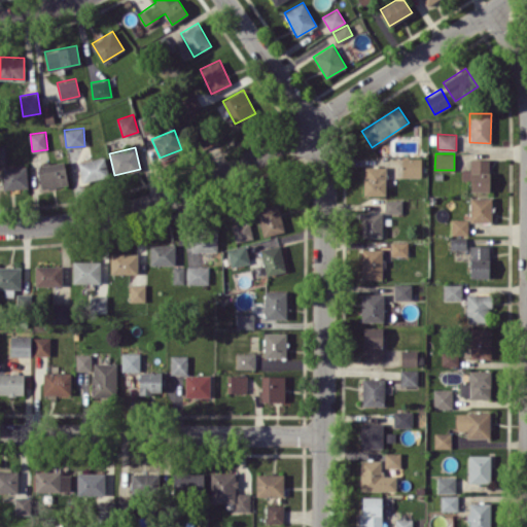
[(78,162),(81,182),(109,177),(105,156),(78,162)]
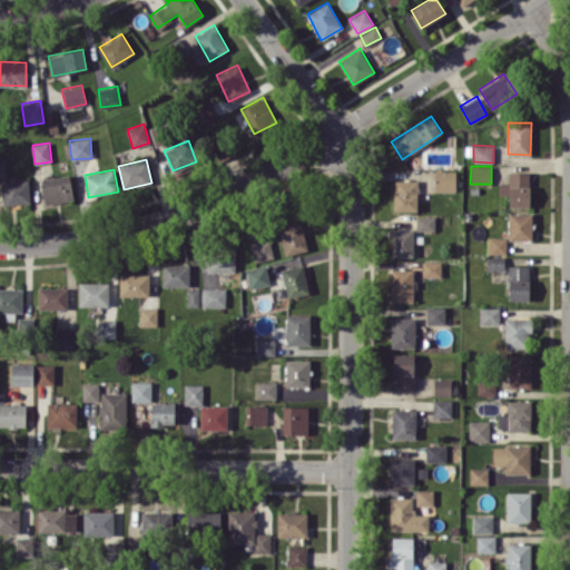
[(434,190),(455,190),(455,170),(435,170),(434,190)]
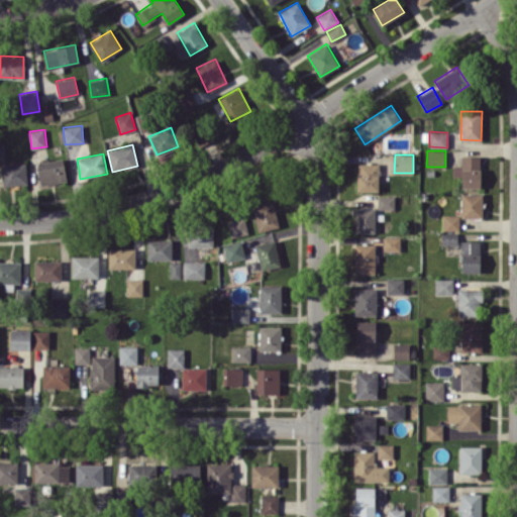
[(481,187),(480,156),(460,156),(460,166),(452,166),(453,176),(461,176),(461,187),(481,187)]
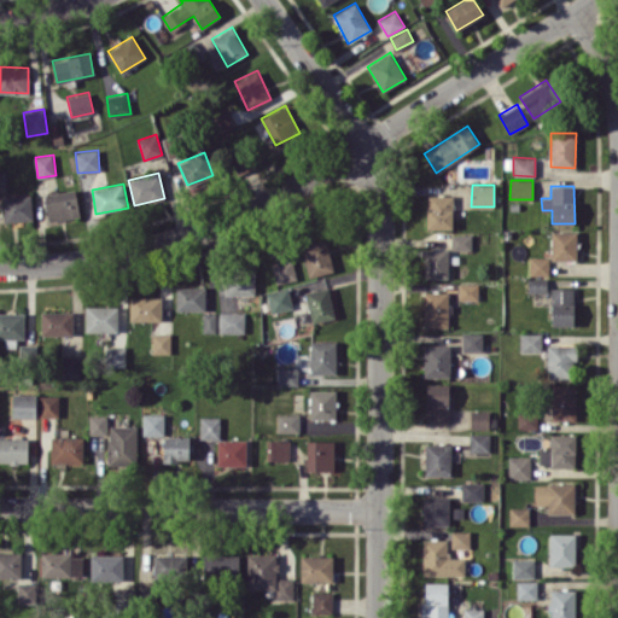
[(79,217),(76,190),(45,193),(47,221),(79,217)]
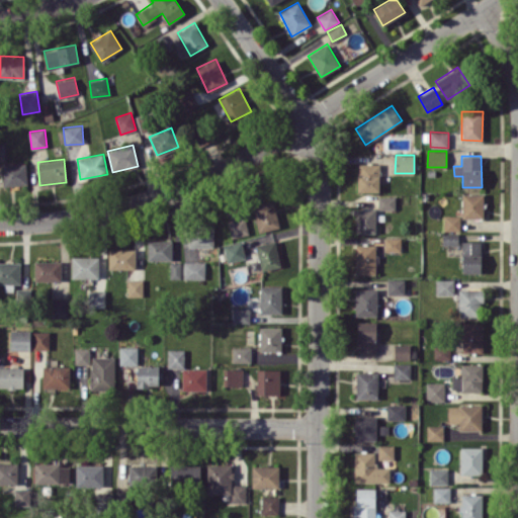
[(27,185),(26,163),(2,164),(3,185),(27,185)]
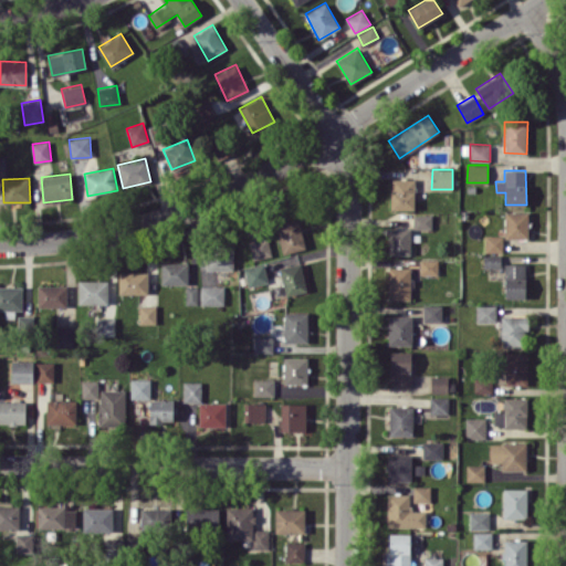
[(390,209),(413,209),(415,179),(390,178),(390,209)]
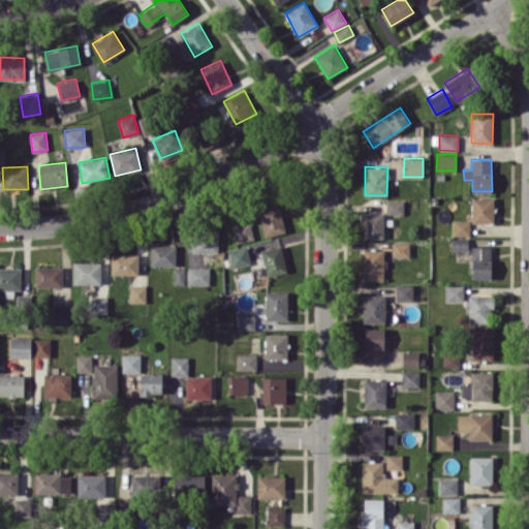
[(493,197),(471,197),(471,222),(493,222),(493,197)]
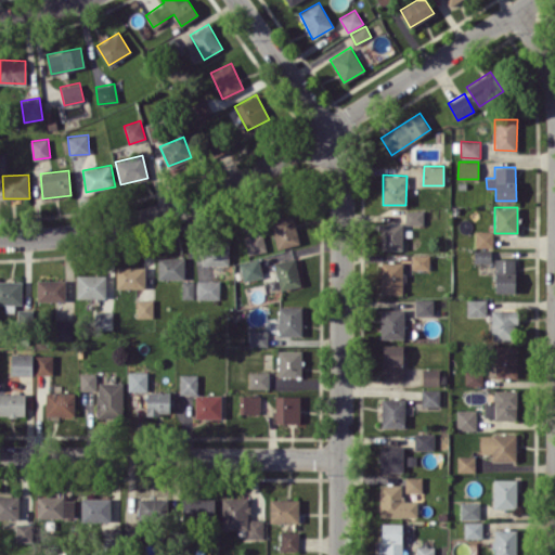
[(404,224),(423,224),(422,210),(404,210),(404,224)]
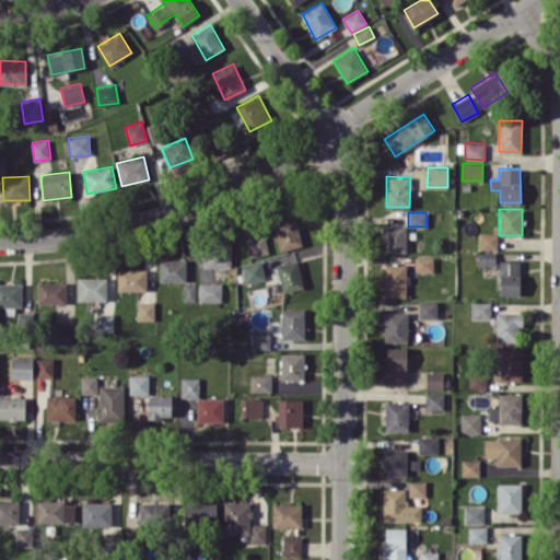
[(279,249),(302,245),(295,218),(273,222),(279,249)]
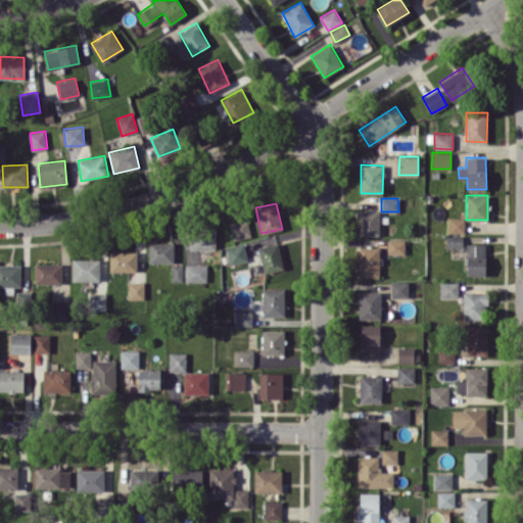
[(379,235),(379,210),(359,210),(359,235),(379,235)]
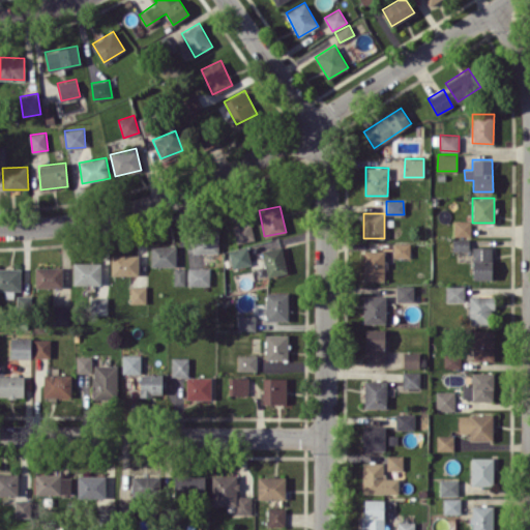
[(470,236),(470,221),(453,221),(453,236),(470,236)]
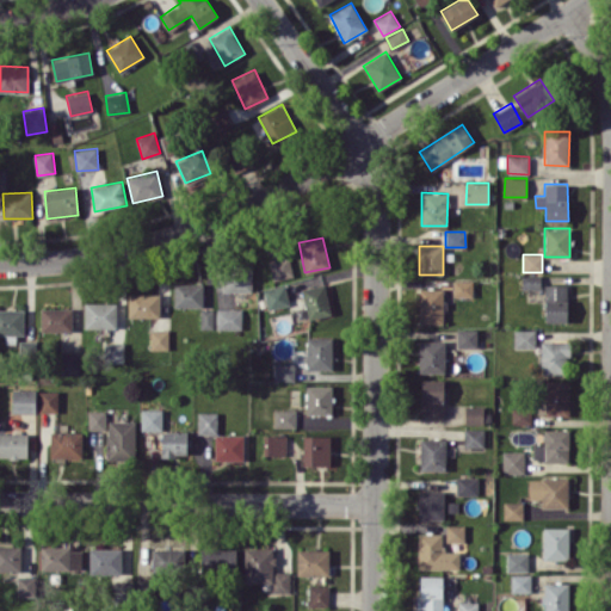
[(272,279),(292,277),(290,257),(269,259),(272,279)]
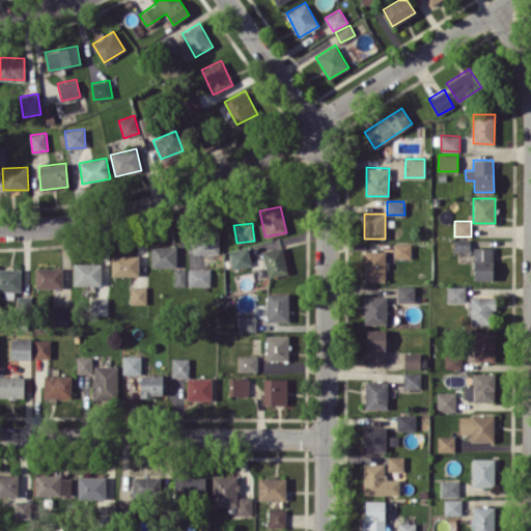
[(219,252),(218,230),(193,231),(193,253),(219,252)]
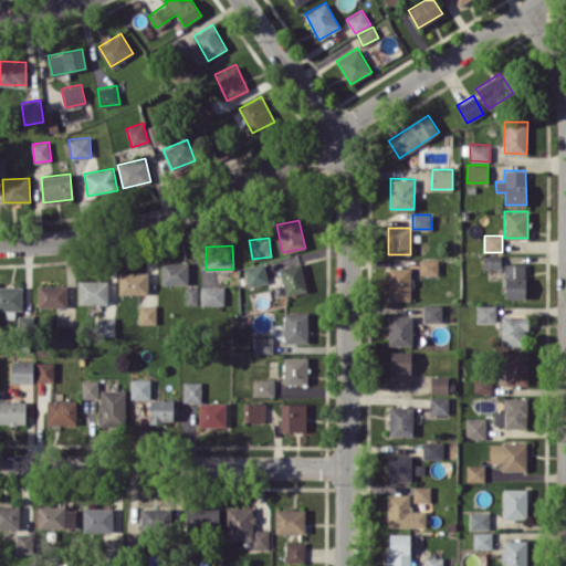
[(500,268),(500,254),(483,254),(483,268),(500,268)]
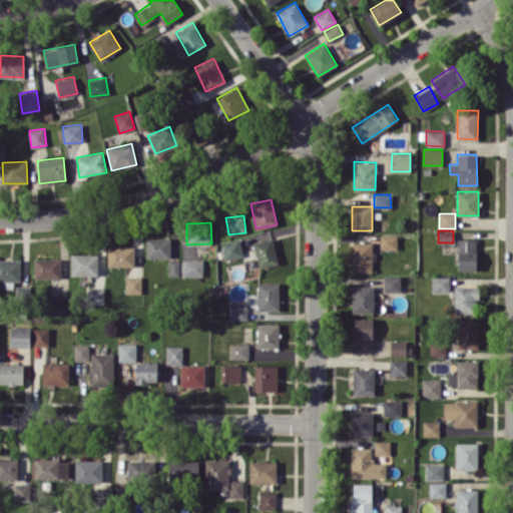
[(381,248),(397,248),(397,234),(380,235),(381,248)]
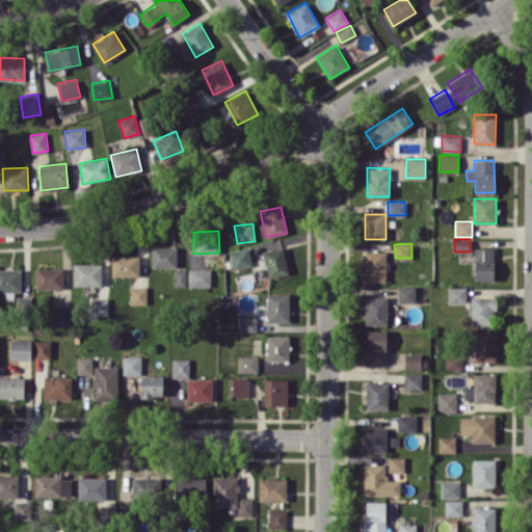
[(177,246),(151,247),(151,267),(177,267),(177,246)]
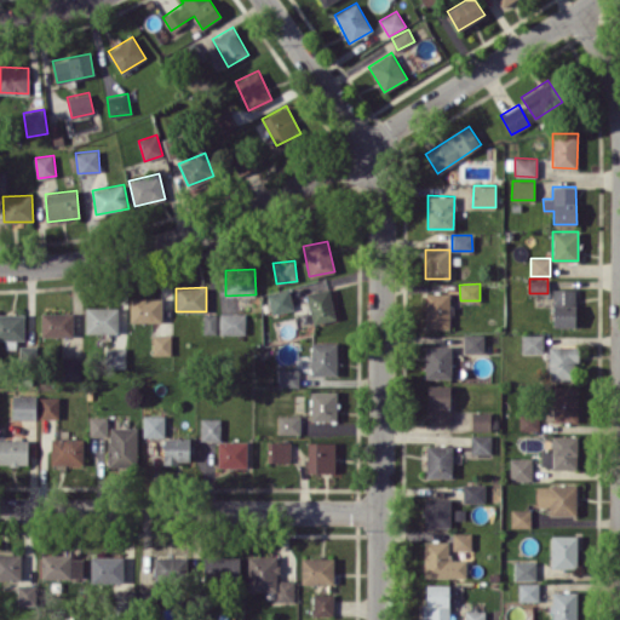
[(314,325),(336,319),(328,287),(305,293),(314,325)]
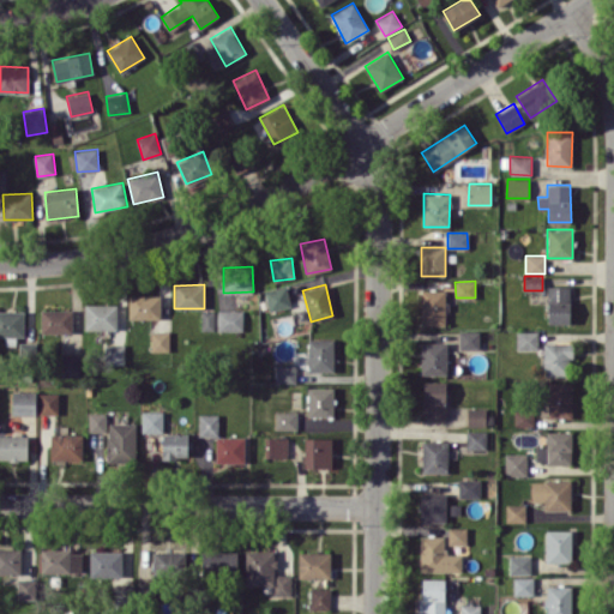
[(290,306),(286,286),(264,290),(269,311),(290,306)]
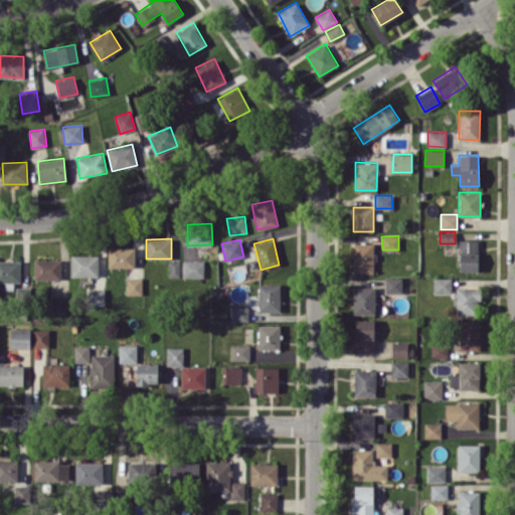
[(477,271),(477,239),(459,239),(459,272),(477,271)]
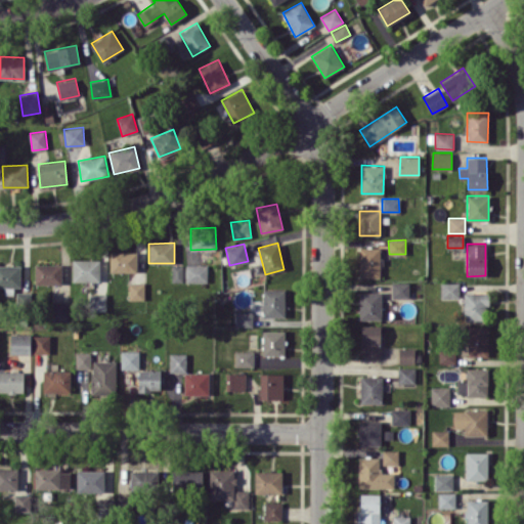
[(380,277),(380,248),(359,247),(359,277),(380,277)]
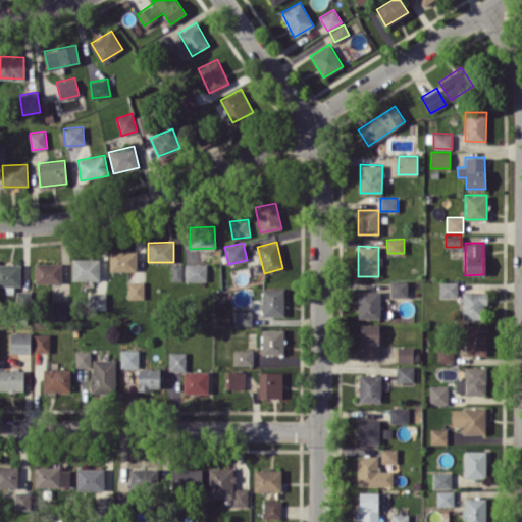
[(137,271),(137,251),(109,251),(109,271),(137,271)]
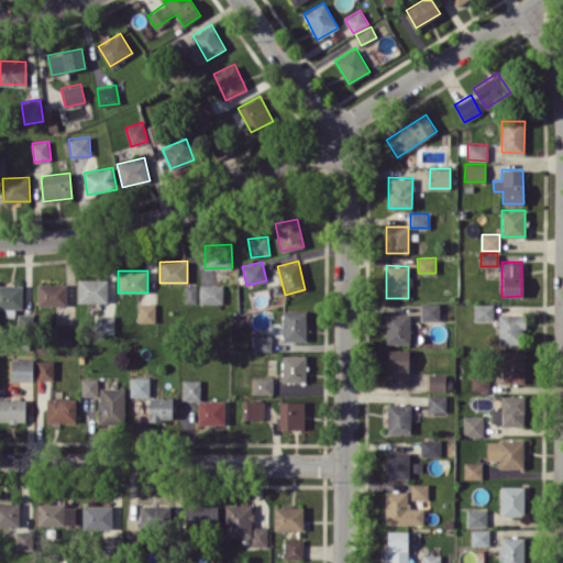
[(77,301),(107,302),(107,278),(78,278),(77,301)]
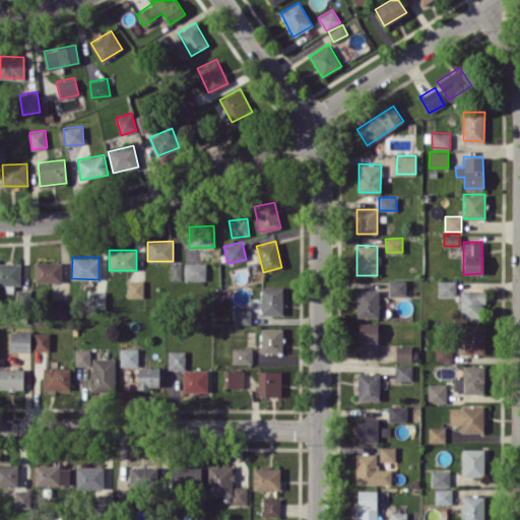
[(61,282),(61,262),(35,261),(34,281),(61,282)]
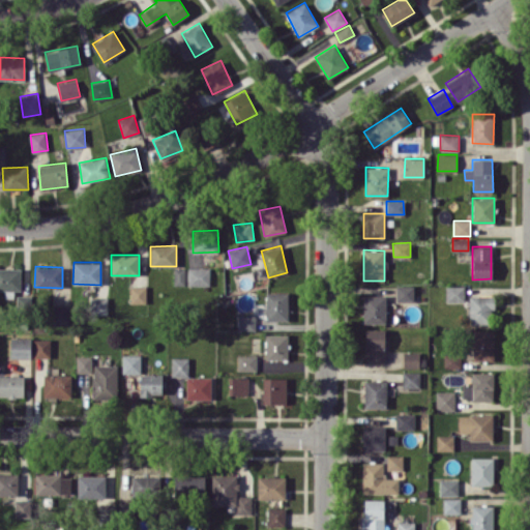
[(21,268),(0,267),(0,289),(21,290),(21,268)]
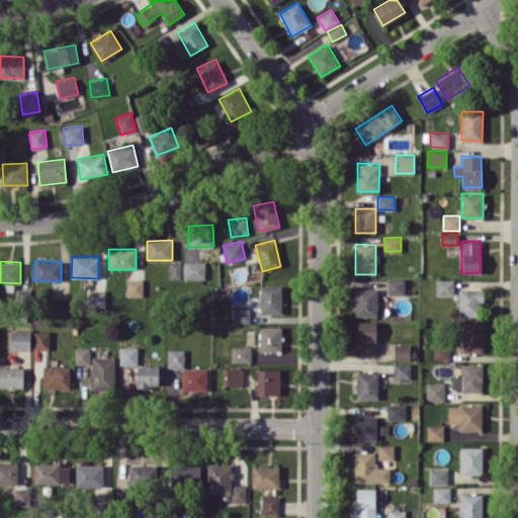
[(183,279),(204,278),(204,261),(183,261),(183,279)]
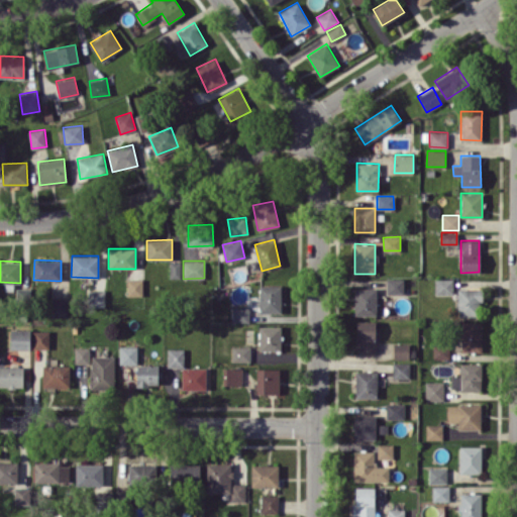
[(181,262),(170,262),(170,278),(181,278),(181,262)]
